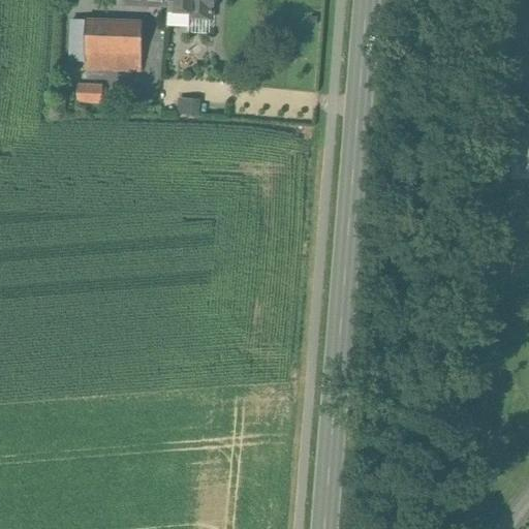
[(214,0),(176,0),(176,4),(169,4),(168,10),(167,10),(166,27),(189,28),(189,20),(211,21),(212,6),(214,6),(214,0)]
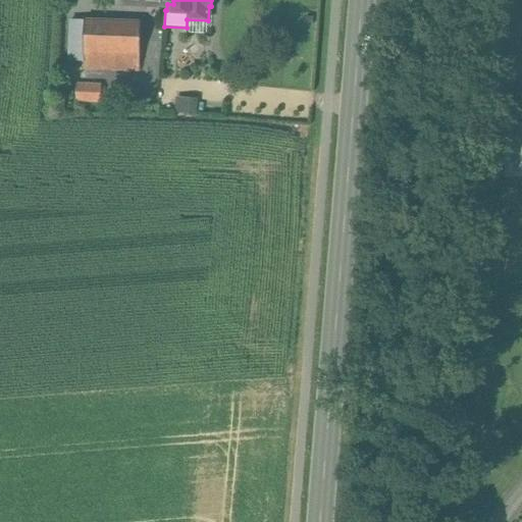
[(85,20),(71,20),(69,62),(83,62),(85,20)]
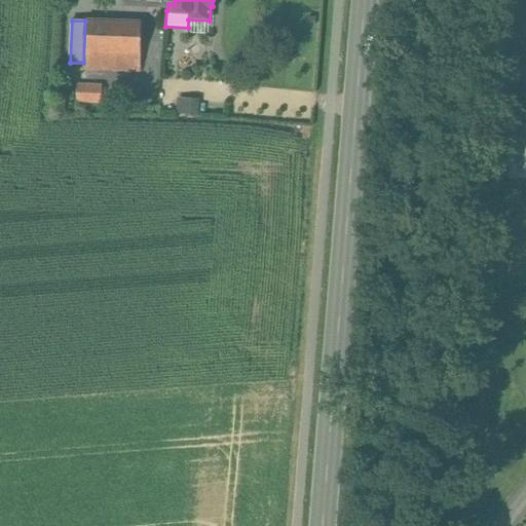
[(142,23),(85,21),(83,63),(83,69),(141,72),(142,23)]
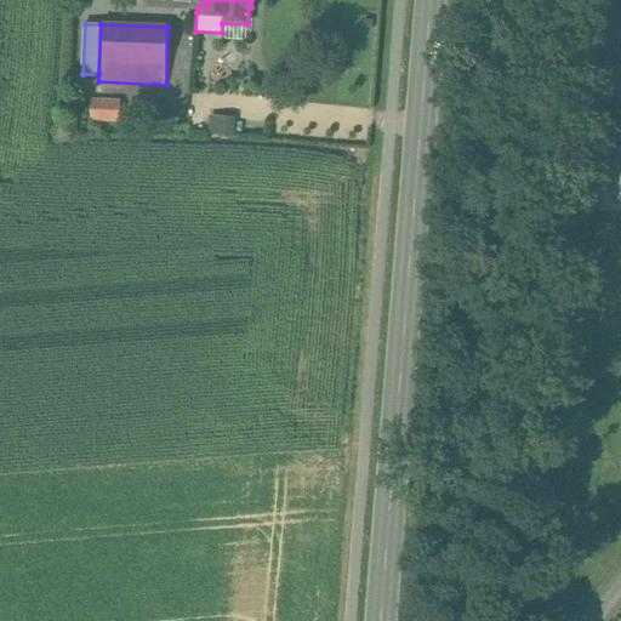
[(120,102),(91,101),(90,120),(119,121),(120,102)]
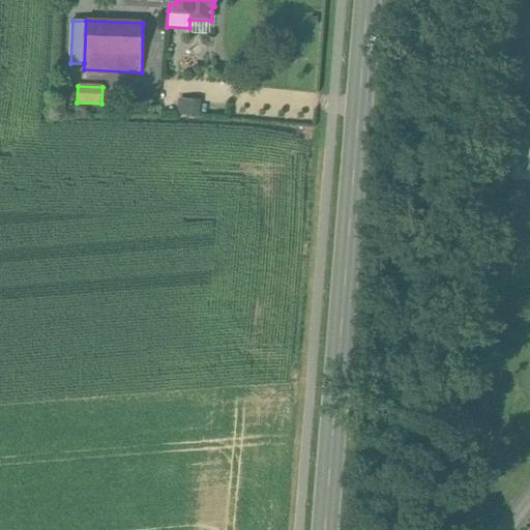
[(182,98),(181,115),(201,115),(201,98),(182,98)]
